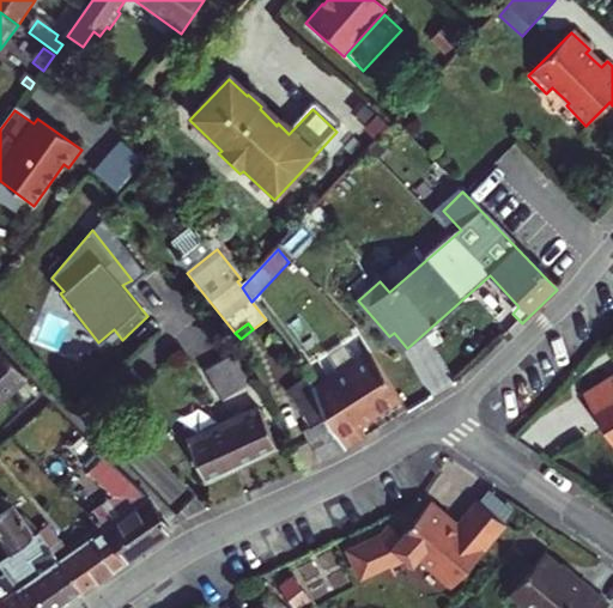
[(0,405),(26,381),(0,353),(0,405)]
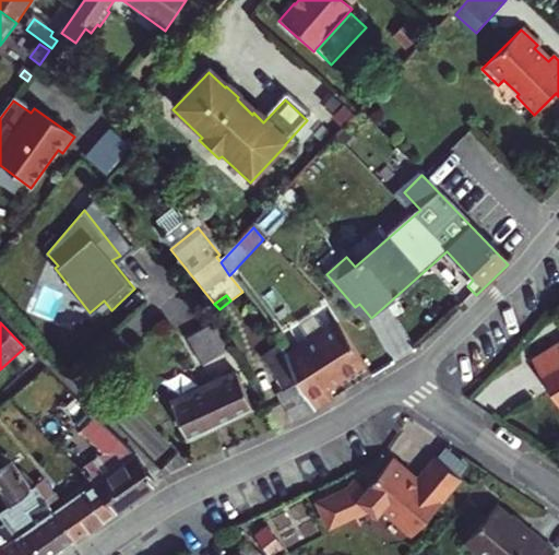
[(364,366),(337,325),(285,358),(292,370),(298,382),(316,413),(335,401),(328,389),(364,366)]
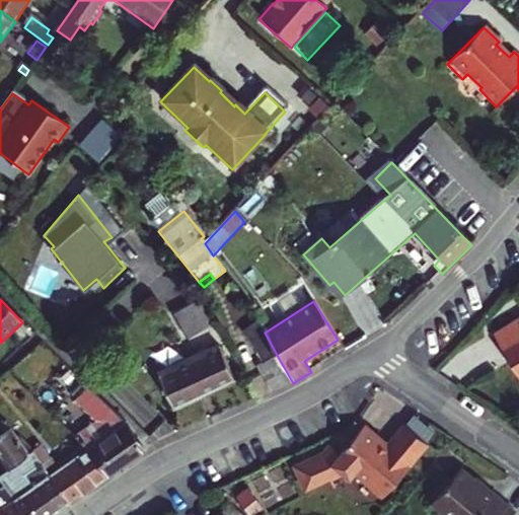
[(198,302),(172,316),(188,341),(212,327),(198,302)]
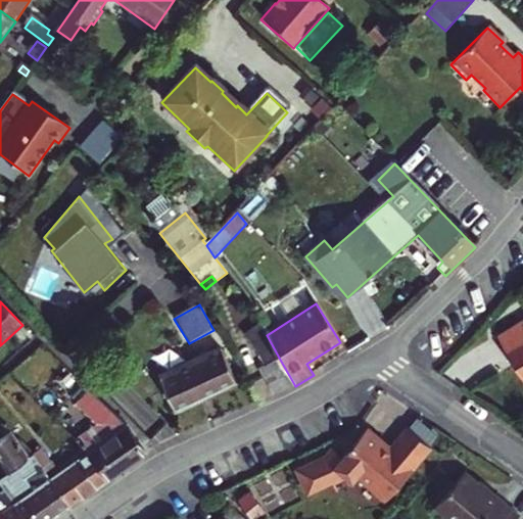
[(522,322),(495,340),(522,383),(522,322)]
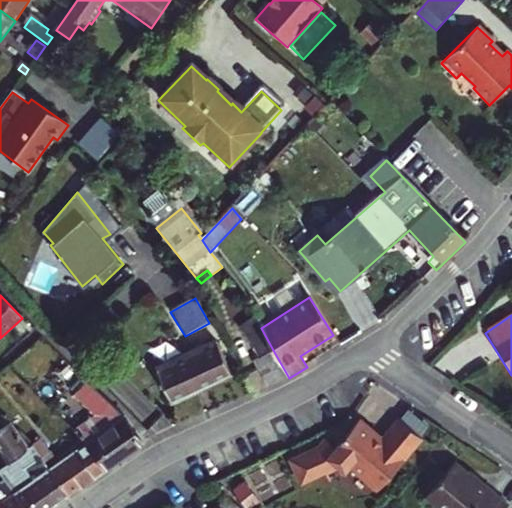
[(257,318),(245,325),(255,345),(267,339),(261,328),(257,318)]
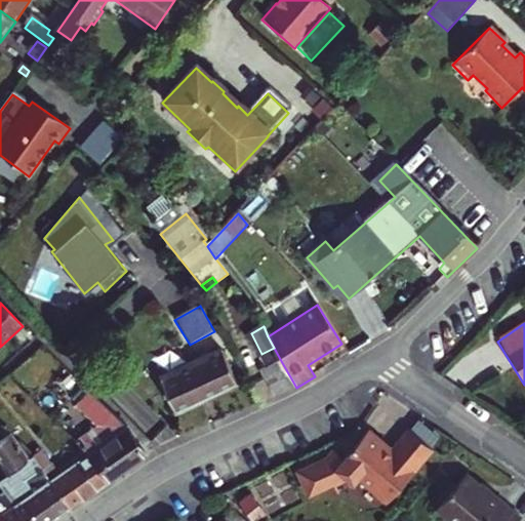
[(261,354),(269,365),(280,359),(274,348),(261,354)]
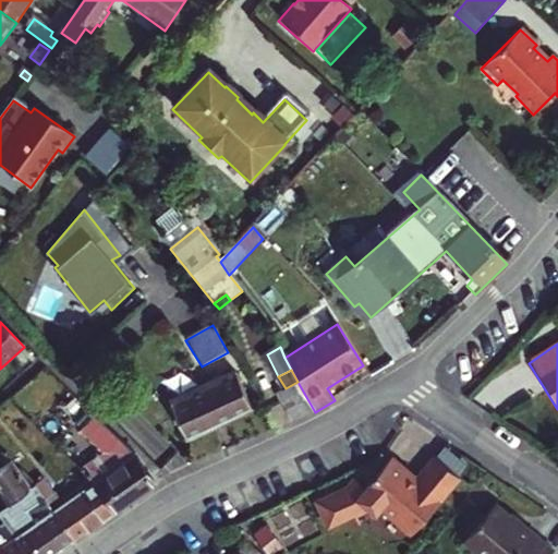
[(252,411),(235,376),(171,406),(186,442),(252,411)]
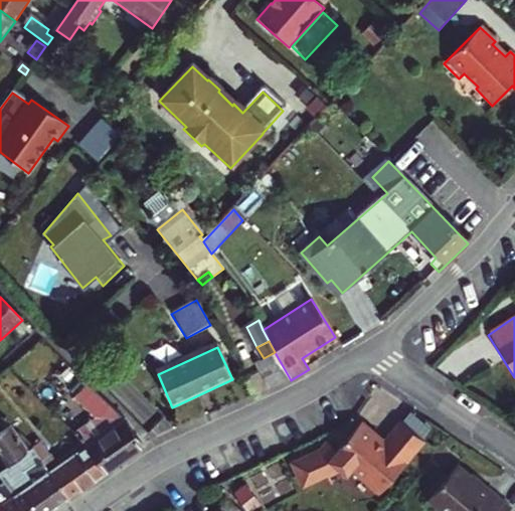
[(264,358),(254,364),(270,392),(291,380),(275,352),(264,358)]
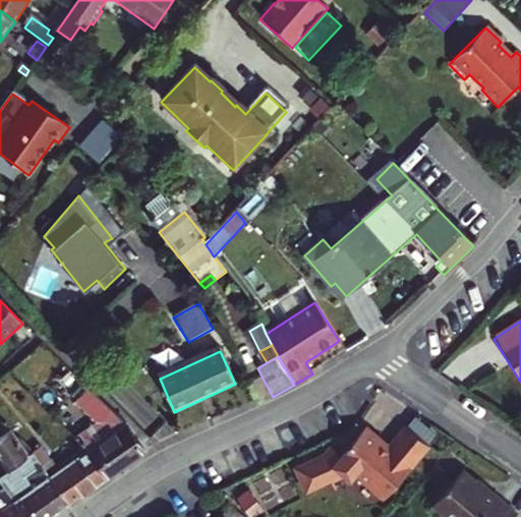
[(85,451),(88,454),(107,480),(148,453),(129,428),(88,390),(75,404),(98,424),(75,441),(85,451)]
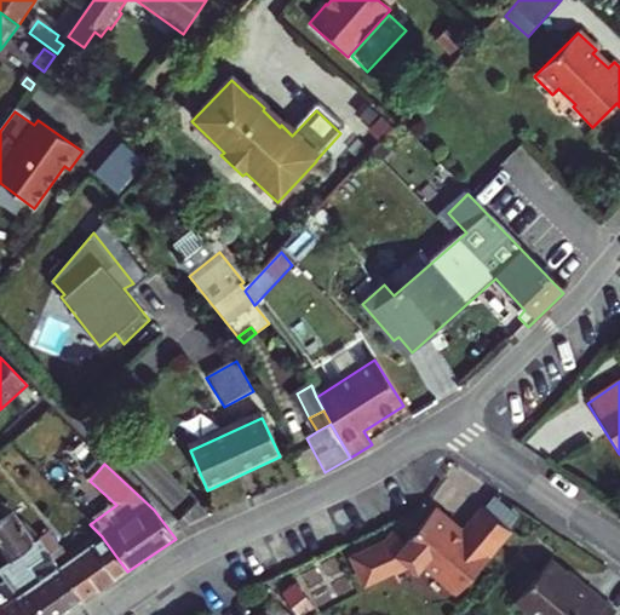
[(457,521),(440,506),(411,540),(399,530),(391,540),(356,556),(368,582),(396,569),(402,582),(415,575),(426,563),(460,592),(512,530),(486,507),(465,533),(457,526),(457,521)]
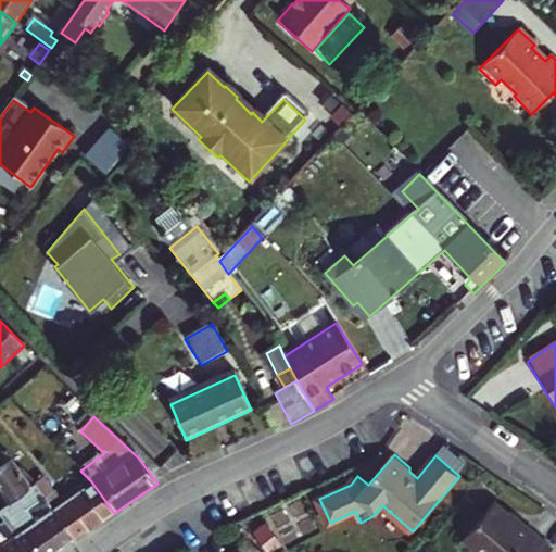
[(16,538),(14,539),(22,551),(58,551),(74,541),(53,512),(50,505),(35,485),(21,469),(17,471),(11,462),(0,468),(0,488),(11,504),(0,512),(0,516),(4,524),(5,526),(9,524),(16,538)]
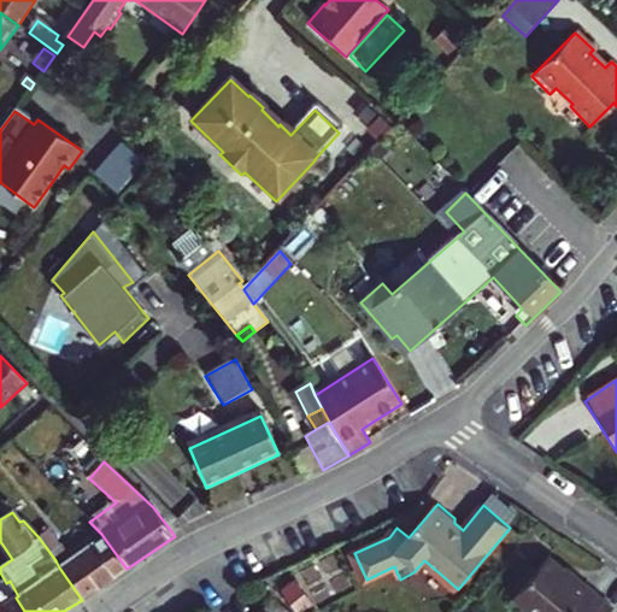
[(48,531),(39,537),(56,560),(65,554),(59,547),(58,547),(48,531)]
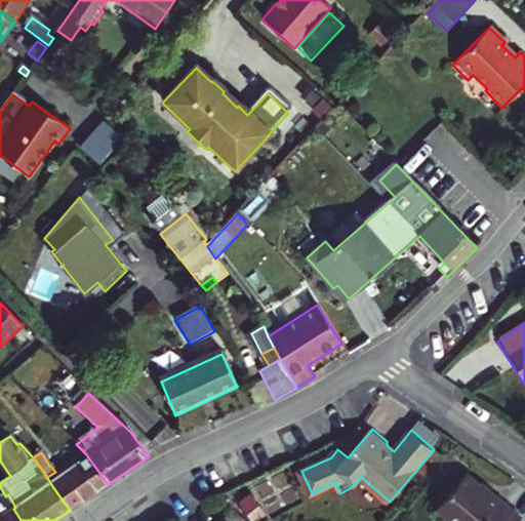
[(108,484),(88,457),(50,483),(70,511),(108,484)]
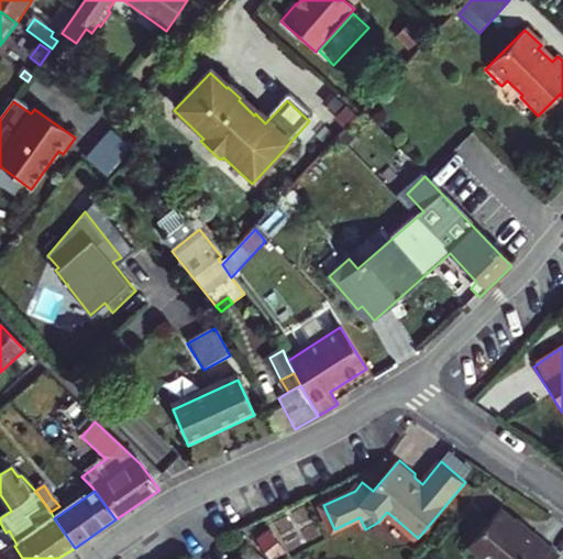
[(530,533),(523,533),(498,511),(488,523),(483,518),(466,537),(470,541),(468,544),(485,558),(558,558),(559,557),(530,533)]
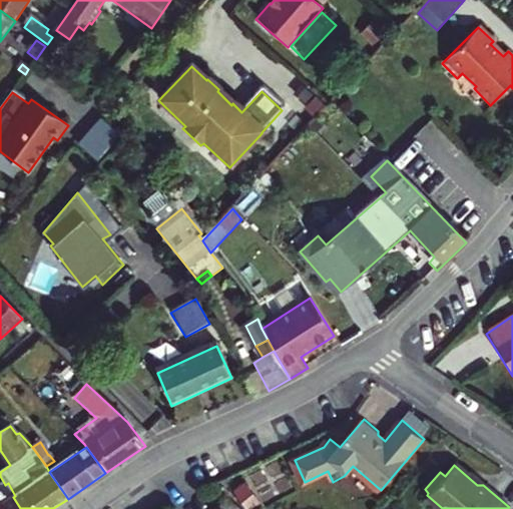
[(253,481),(238,487),(246,508),(258,508),(263,506),(253,481)]
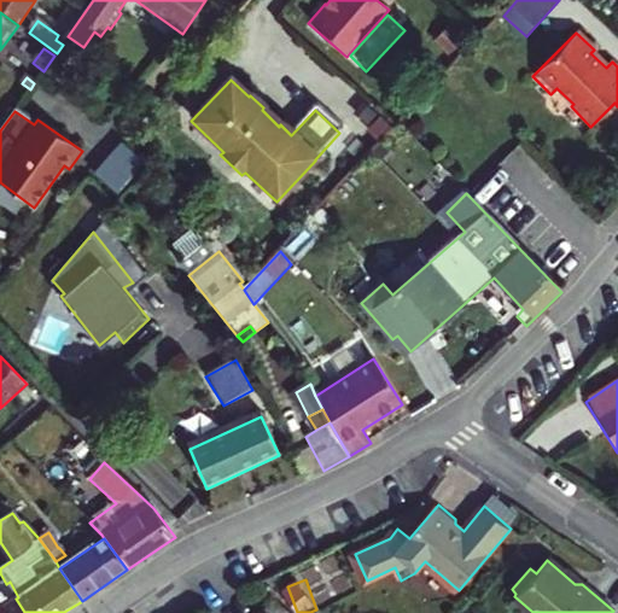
[(1,584),(16,599),(6,584),(5,582),(1,584)]
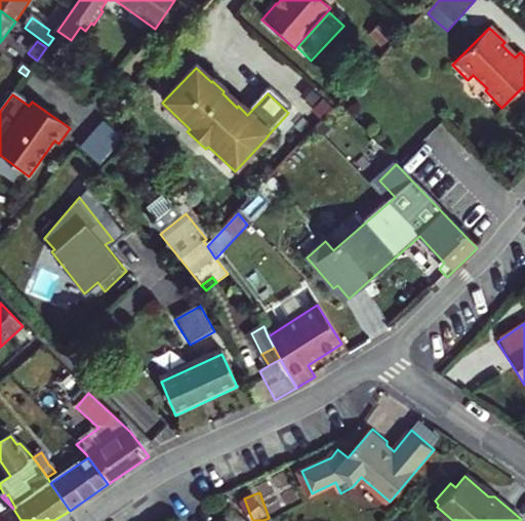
[(21,520),(13,509),(1,496),(0,496),(0,520),(21,520)]
